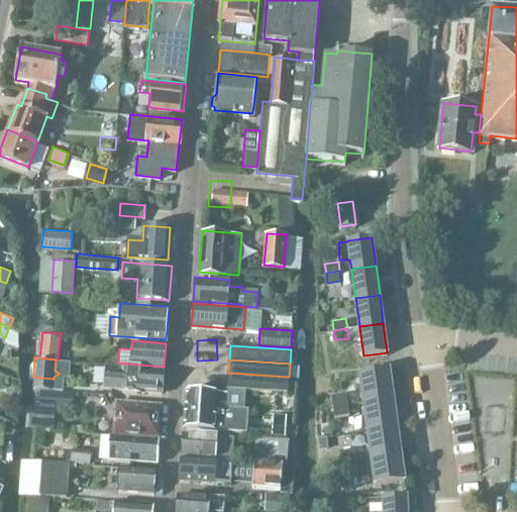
[(164,369),(105,364),(103,386),(162,390),(164,369)]
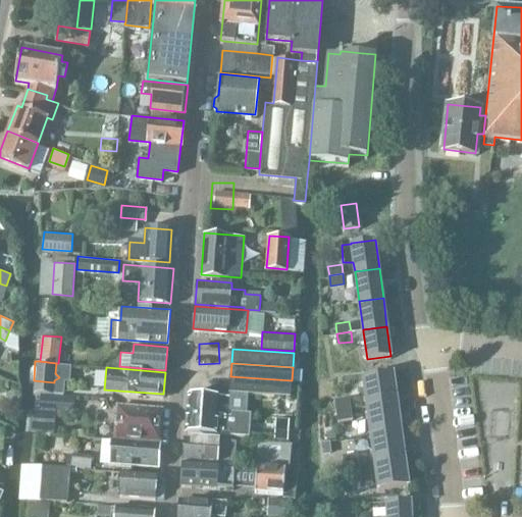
[(363,375),(366,404),(397,400),(394,371),(363,375)]
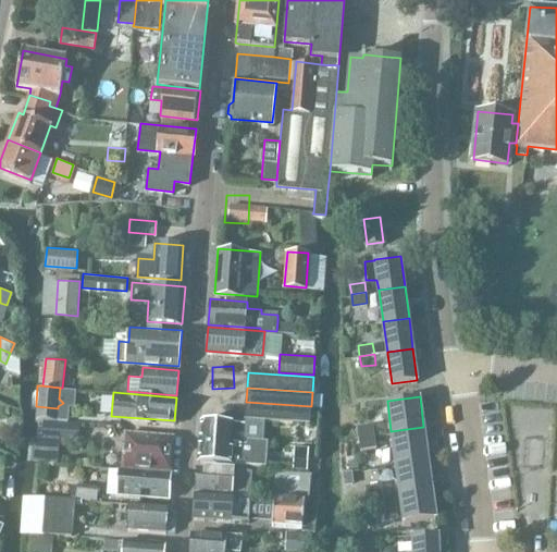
[(293,419),(310,420),(311,406),(246,402),(245,413),(245,417),(293,420),(293,419)]
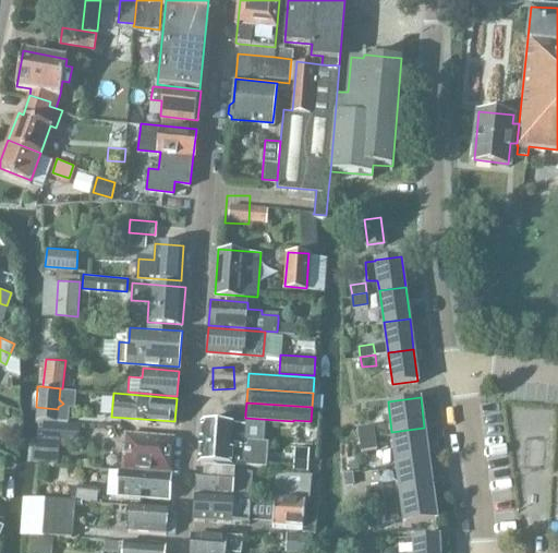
[(44,436),(77,440),(79,422),(45,420),(44,436)]
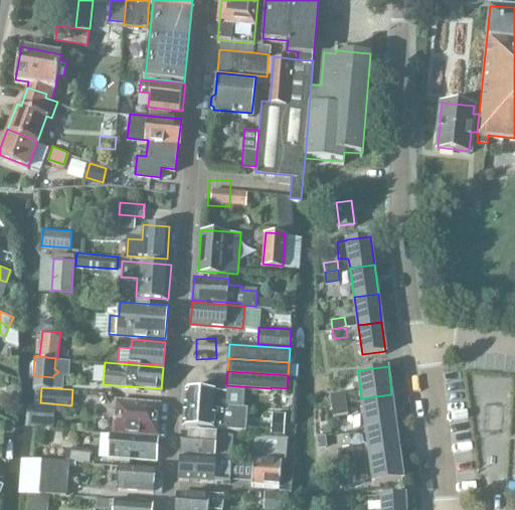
[(236,392),(185,388),(183,425),(245,430),(247,406),(235,405),(236,392)]
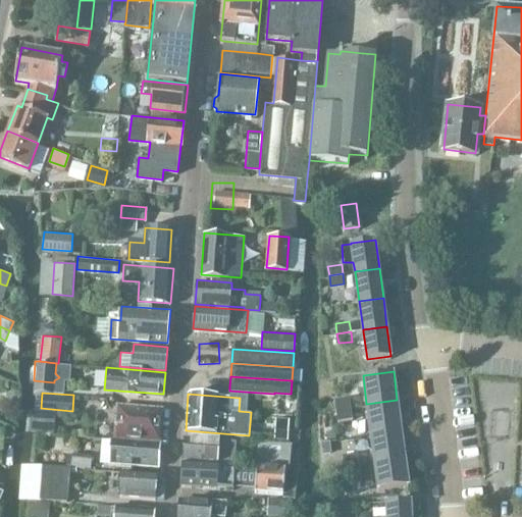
[(337,408),(351,406),(350,396),(335,398),(337,408)]
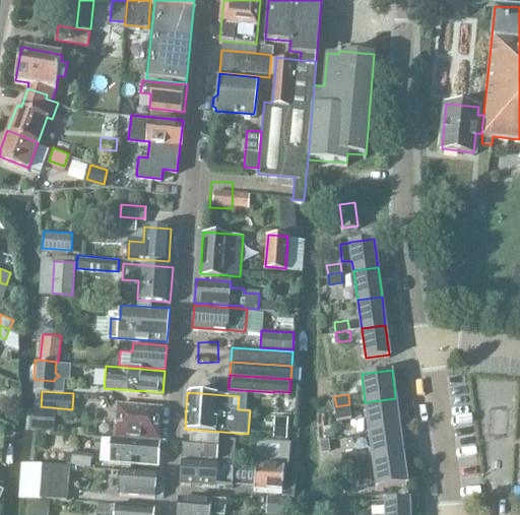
[(365,402),(369,431),(399,426),(395,398),(365,402)]
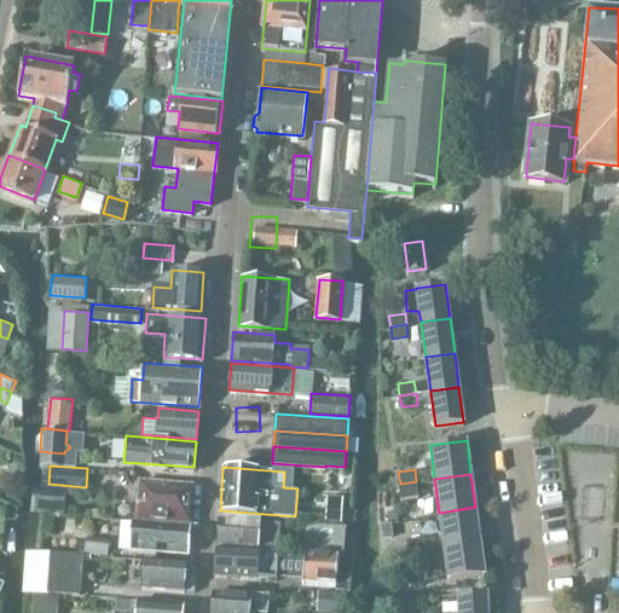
[(137,518),(190,521),(192,483),(139,479),(137,518)]
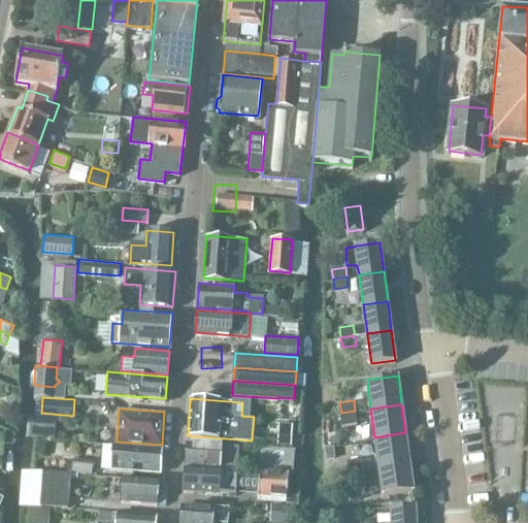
[(355,411),(341,413),(342,424),(357,422),(355,411)]
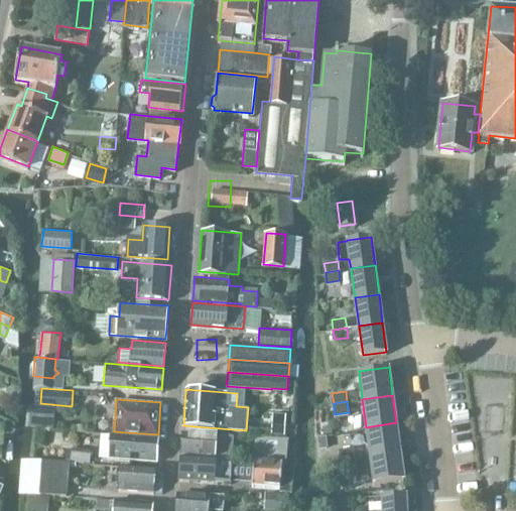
[(273,411),(271,433),(283,434),(285,412),(273,411)]
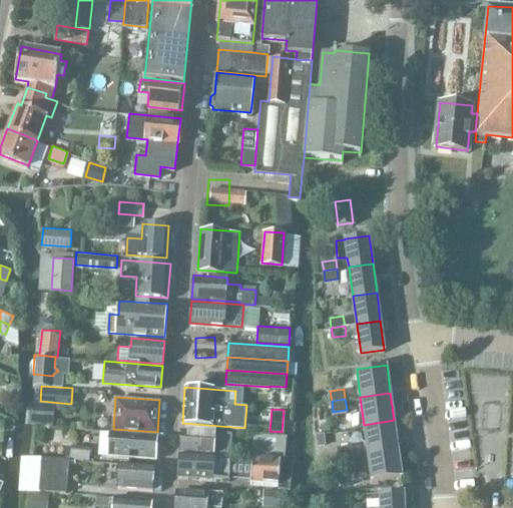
[(364,425),(368,452),(398,448),(394,420),(364,425)]
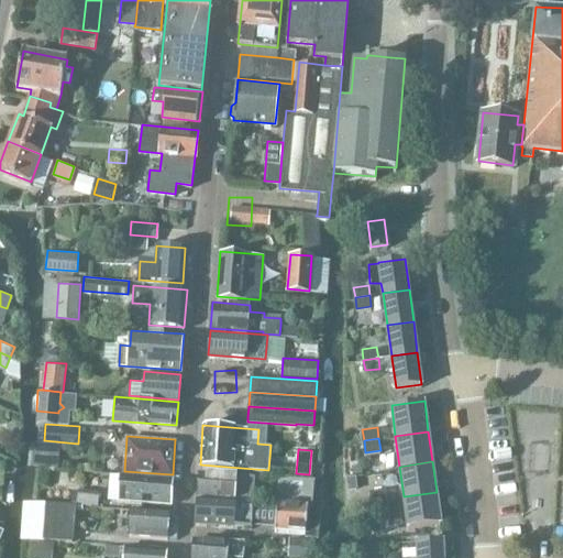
[(197,495),(253,499),(255,474),(199,471),(197,495)]
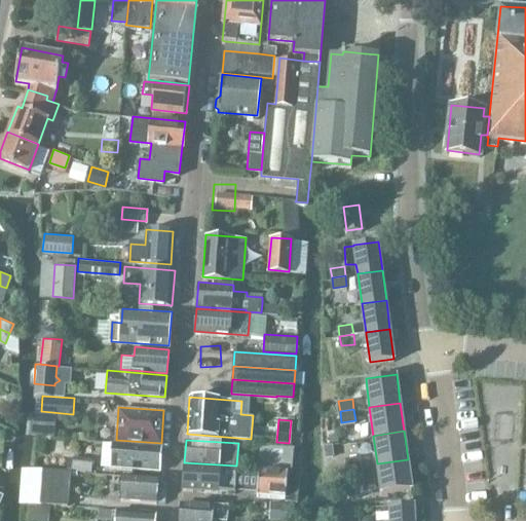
[(110,466),(159,470),(161,445),(112,441),(110,466)]
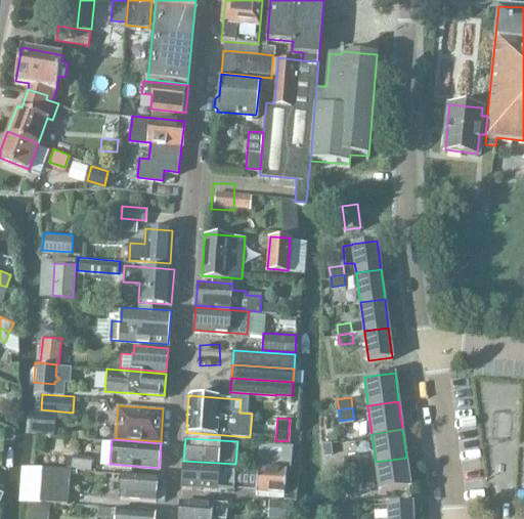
[(260,441),(258,468),(290,470),(292,444),(260,441)]
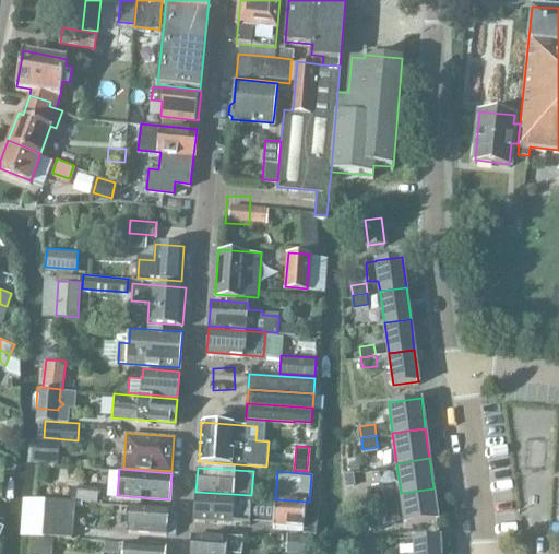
[(369,497),(384,495),(382,483),(368,485),(369,497)]
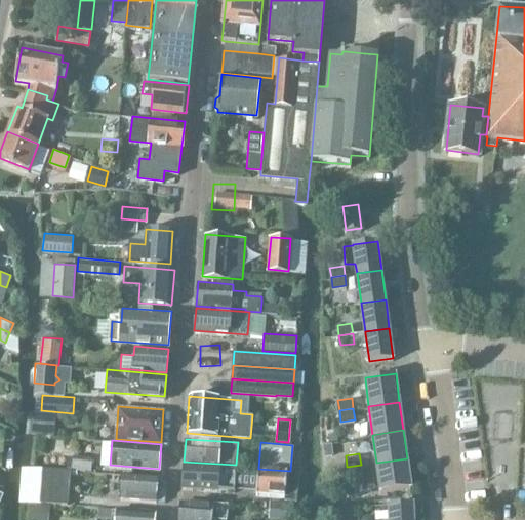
[(92,456),(73,454),(72,468),(91,469),(92,456)]
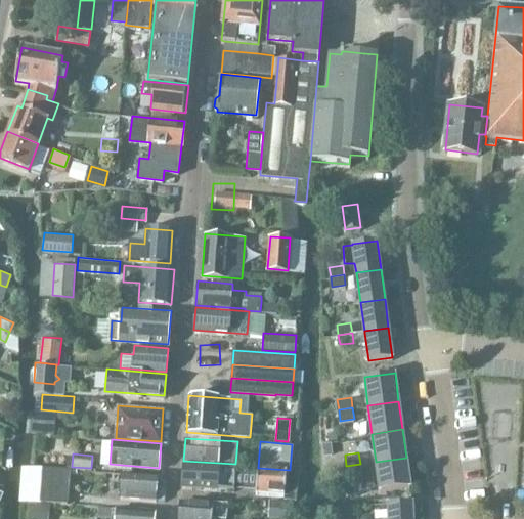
[(406,458),(376,462),(380,490),(410,486),(406,458)]
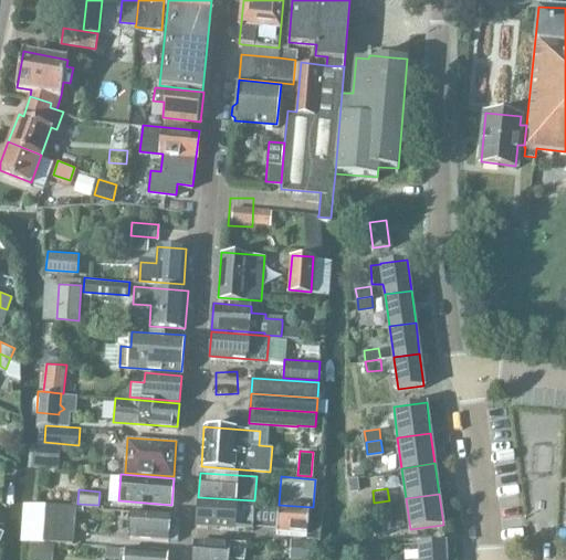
[(252,503),(198,499),(197,524),(251,528),(252,503)]
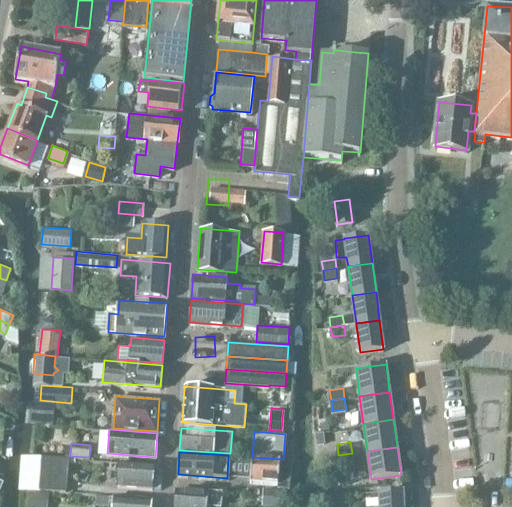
[(352,453),(338,455),(340,465),(353,463),(352,453)]
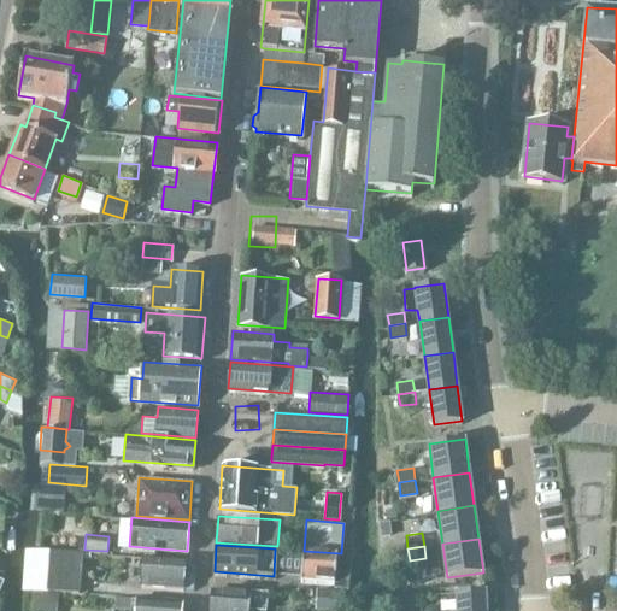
[(51,548),(48,588),(80,591),(82,551),(51,548)]
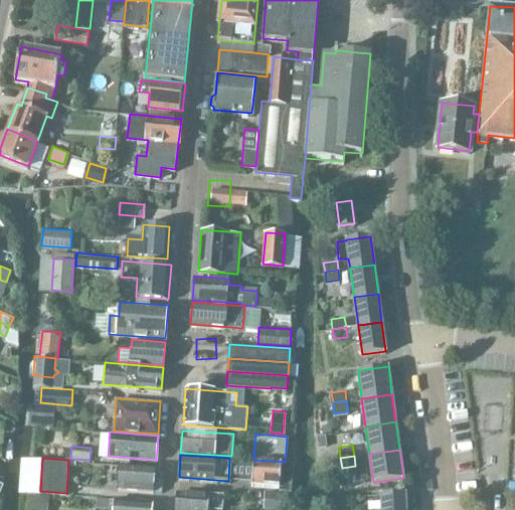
[(252,481),(252,484),(280,486),(279,489),(291,490),(294,463),(285,462),(253,460),(253,463),(252,481)]
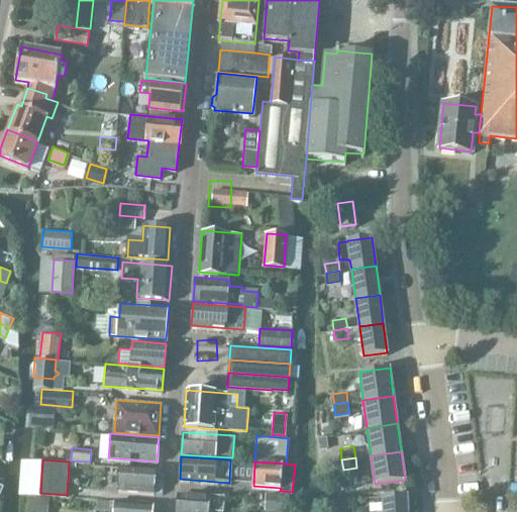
[(117,489),(154,492),(156,468),(119,466),(117,489)]
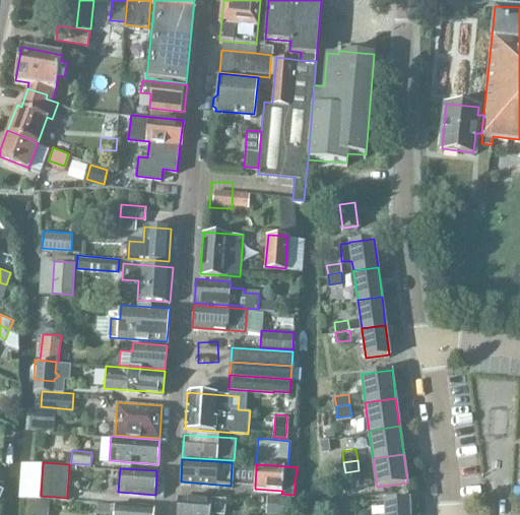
[(286,512),(287,496),(268,495),(267,511),(286,512)]
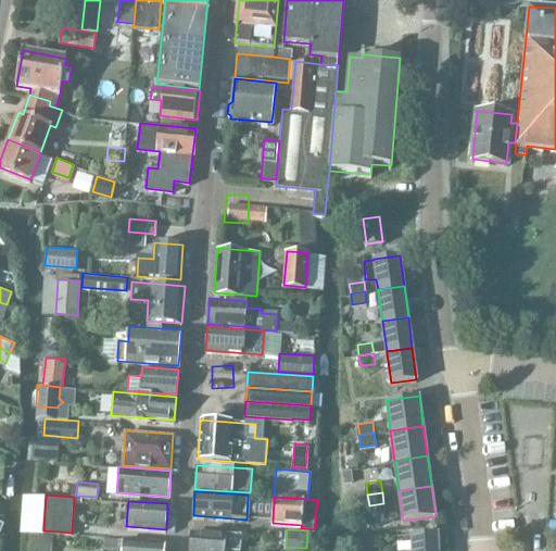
[(190,550),(225,550),(226,542),(240,543),(241,534),(191,530),(190,550)]
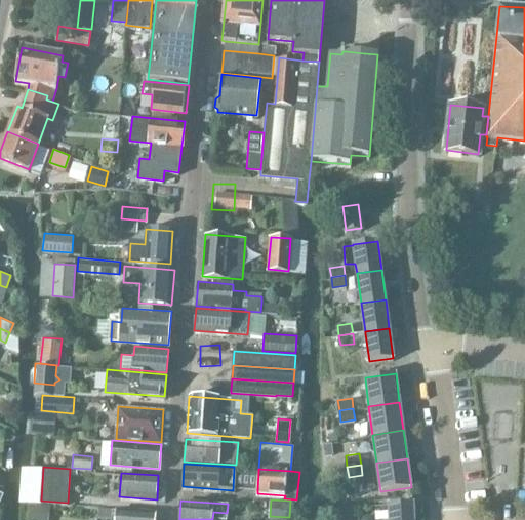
[(413,519),(413,503),(389,505),(389,519),(413,519)]
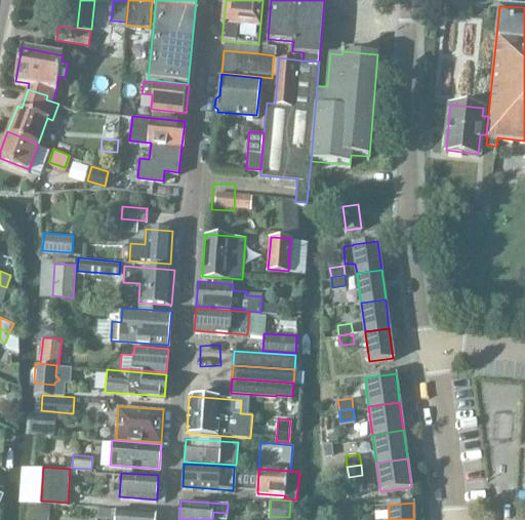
[(115,519),(155,519),(156,511),(116,508),(115,519)]
